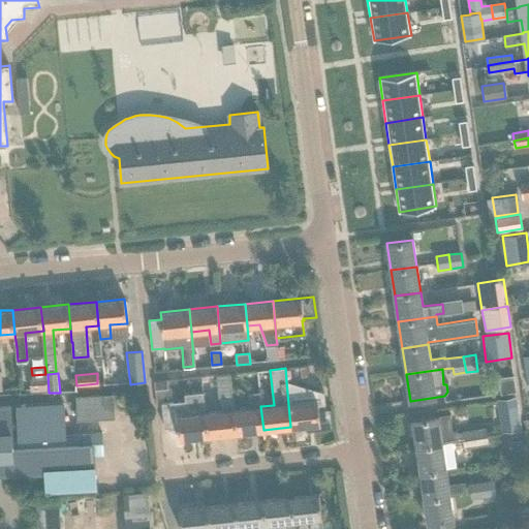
[(32,375),(29,376),(30,393),(47,391),(45,374),(32,375)]
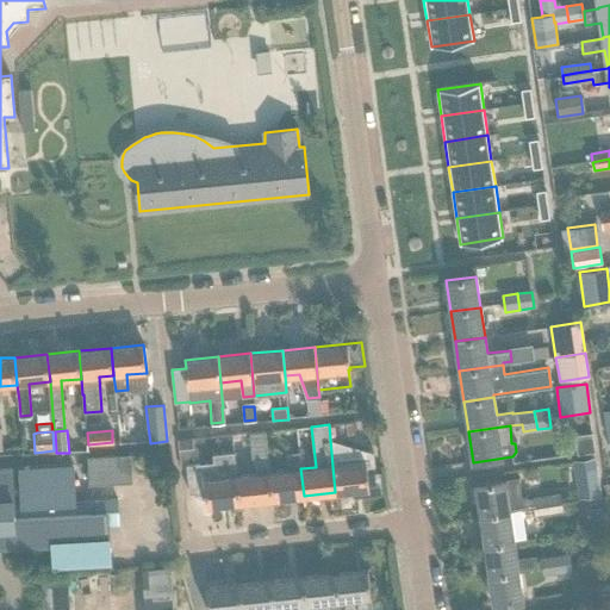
[(254,458),(255,473),(236,475),(240,503),(271,499),(268,472),(267,456),(263,431),(249,433),(251,458),(254,458)]
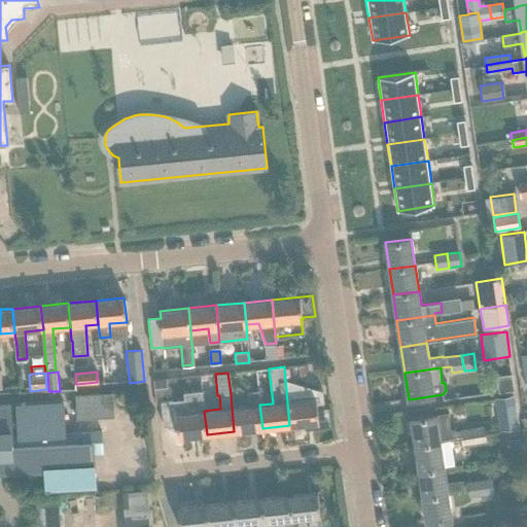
[(192,388),(202,387),(200,374),(190,376),(192,388)]
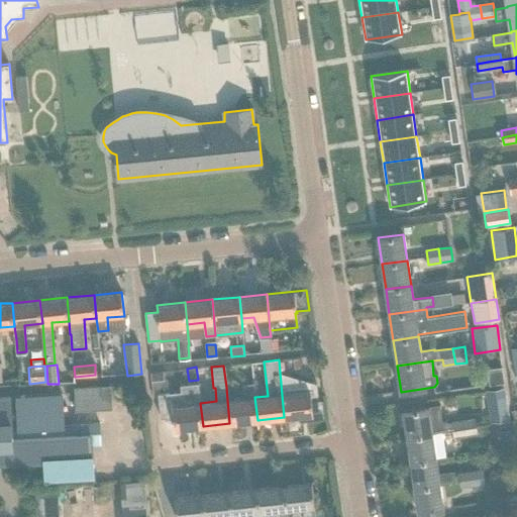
[(284,417),(313,414),(311,396),(318,396),(316,382),(282,373),(280,373),(284,417)]
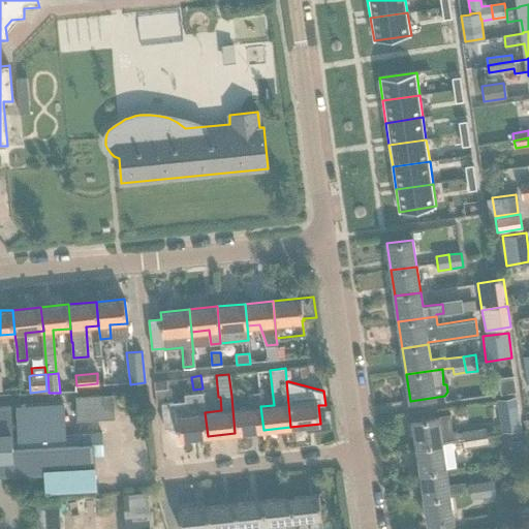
[(475,381),(454,384),(456,401),(477,398),(475,381)]
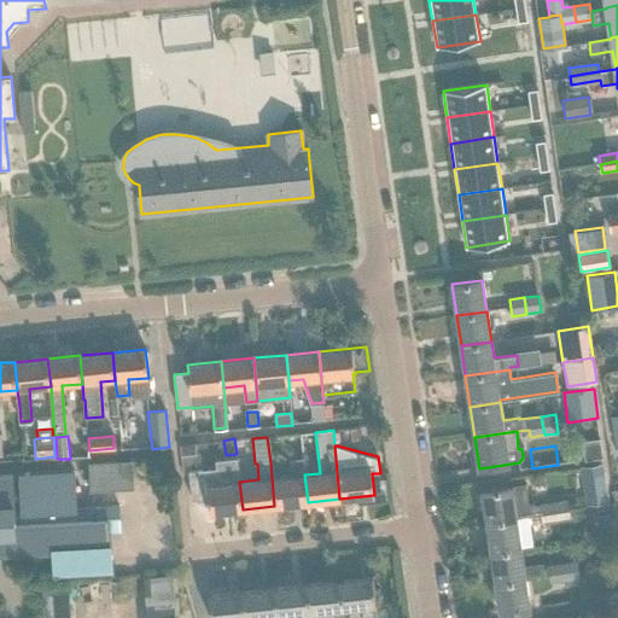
[(237,458),(215,460),(216,467),(190,471),(192,500),(208,497),(210,513),(243,509),(239,482),(238,465),(237,458)]
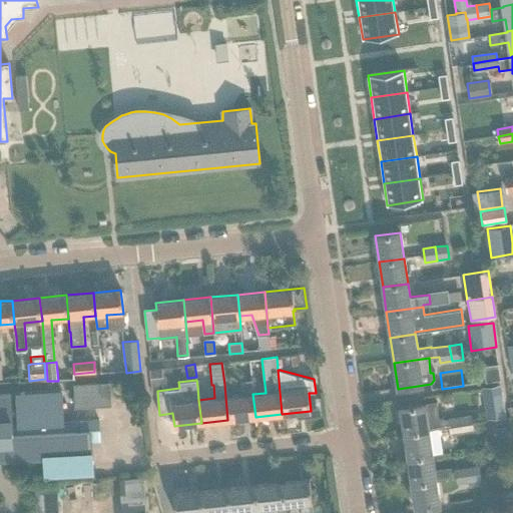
[(240,382),(242,395),(225,397),(227,420),(255,417),(252,394),(251,381),(240,382)]
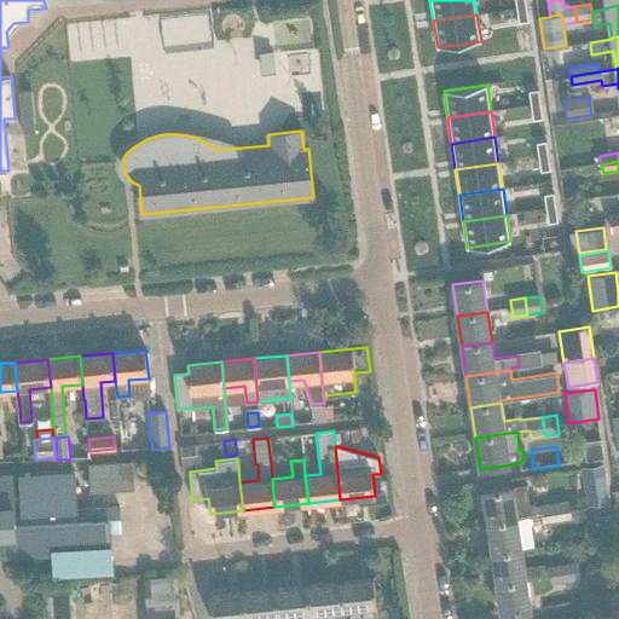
[(90,464),(91,491),(134,489),(133,462),(90,464)]
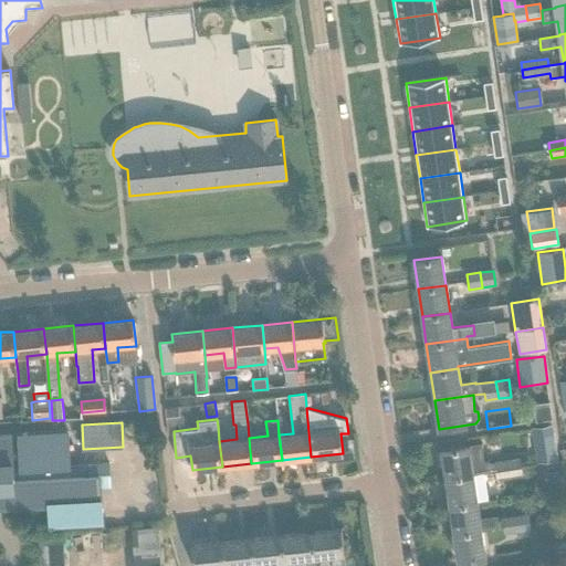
[(14,469),(12,436),(0,436),(0,503),(1,503),(1,510),(49,506),(50,526),(102,523),(100,486),(111,485),(109,463),(98,464),(71,465),(69,431),(19,435),(21,469),(14,469)]
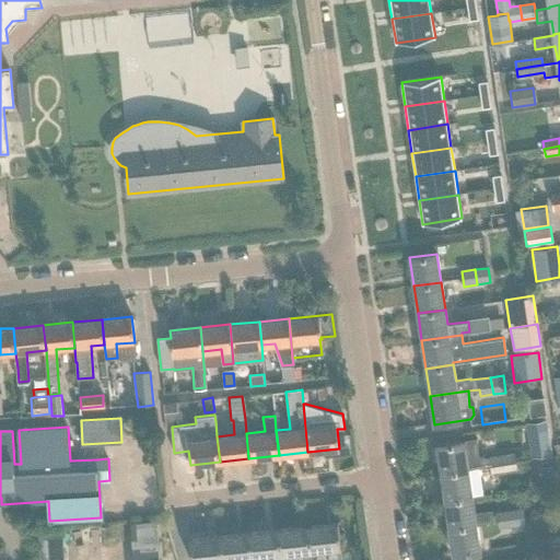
[(547,427),(526,430),(529,456),(550,454),(547,427)]
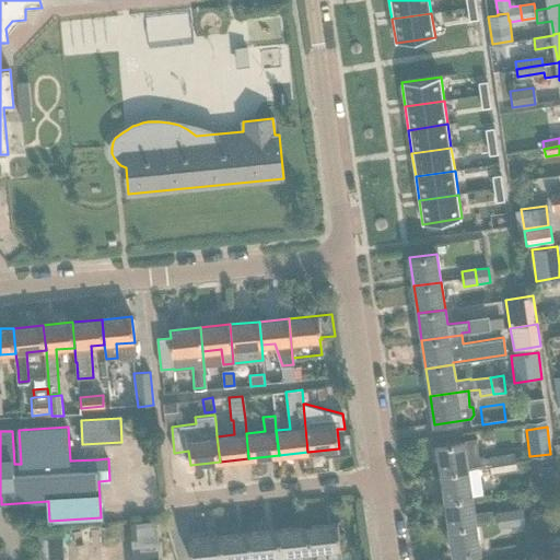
[(489,468),(488,461),(478,456),(467,458),(465,441),(436,445),(441,474),(469,469),(469,470),(480,469),(489,468)]
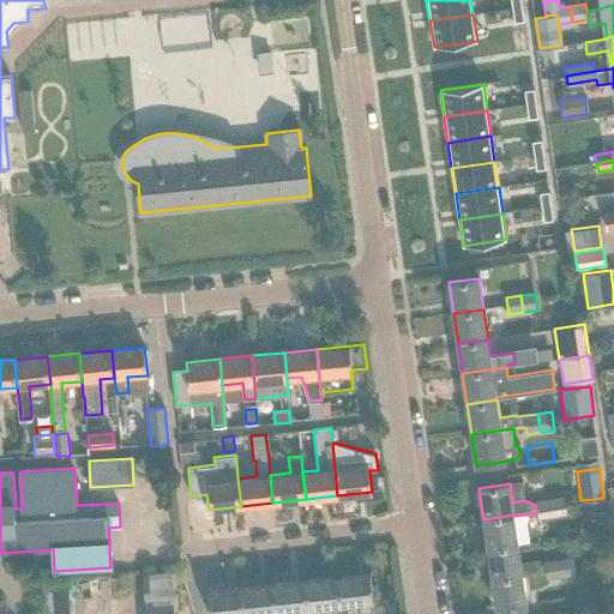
[(567,515),(566,507),(565,499),(551,501),(553,517),(567,515)]
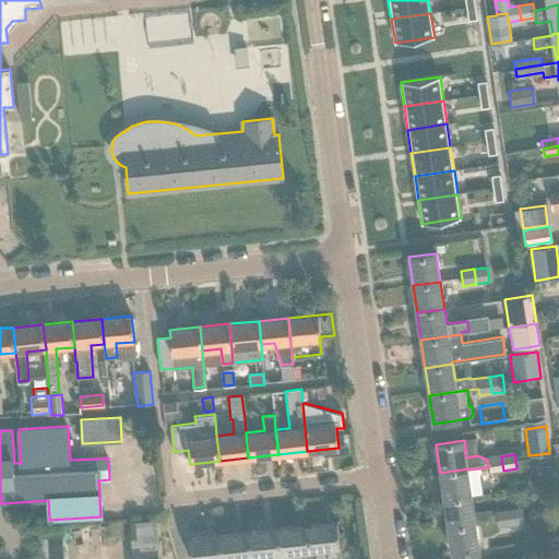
[(488,458),(489,466),(490,473),(503,471),(501,456),(488,458)]
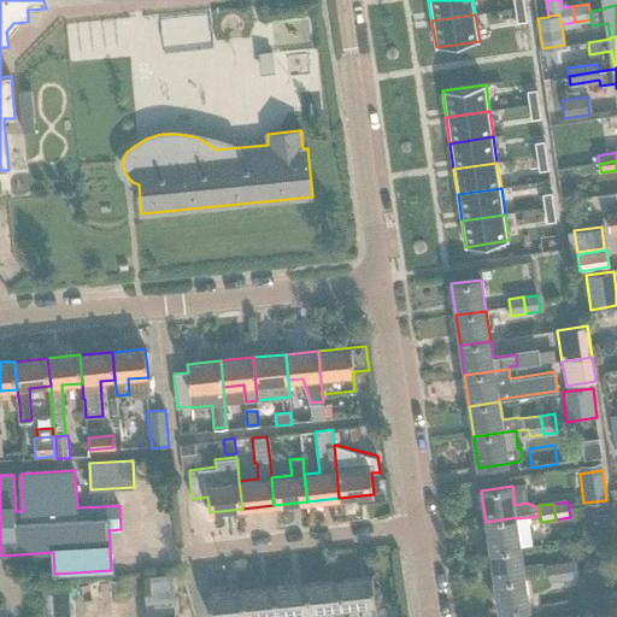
[(610,515),(598,516),(600,534),(612,533),(610,515)]
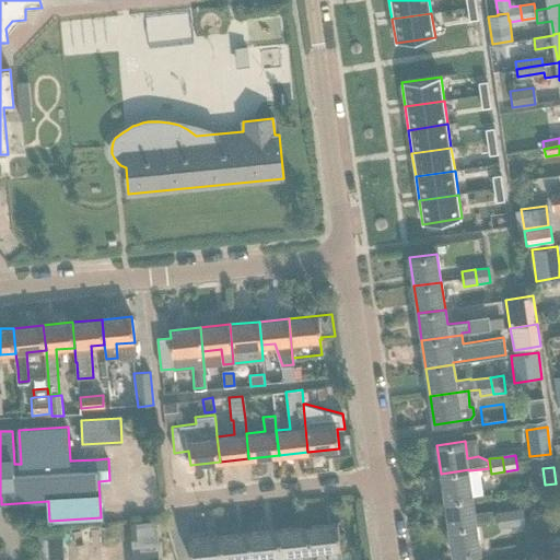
[(469,469),(441,474),(445,501),(473,497),(483,494),(480,469),(469,470),(469,469)]
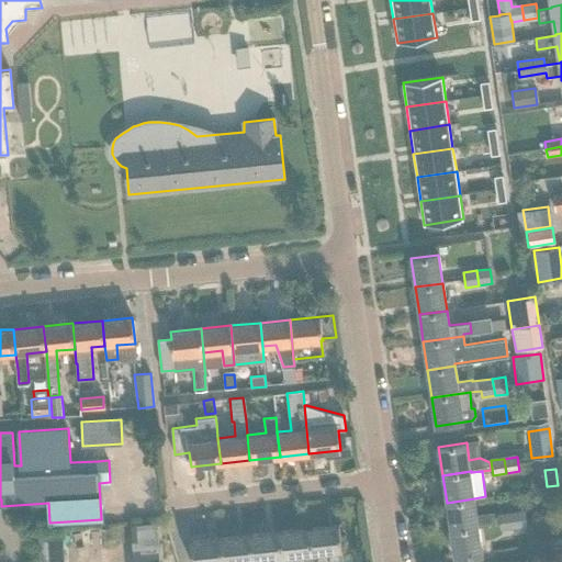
[(494,513),(478,515),(474,498),(447,503),(450,530),(479,526),(479,527),(501,524),(502,530),(515,528),(513,514),(499,515),(499,516),(494,517),(494,513)]
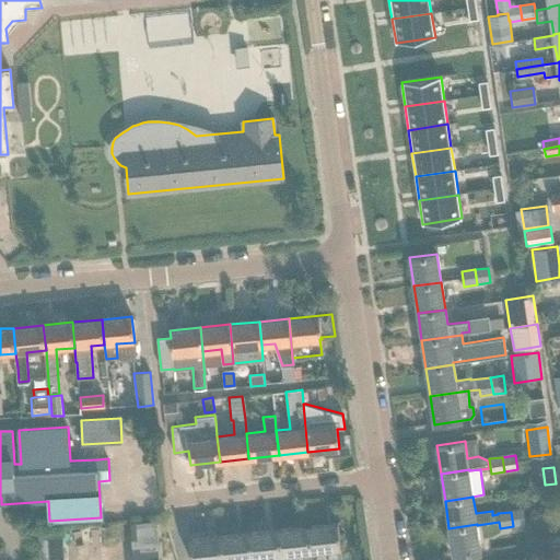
[(523,510),(511,512),(513,526),(525,524),(523,510)]
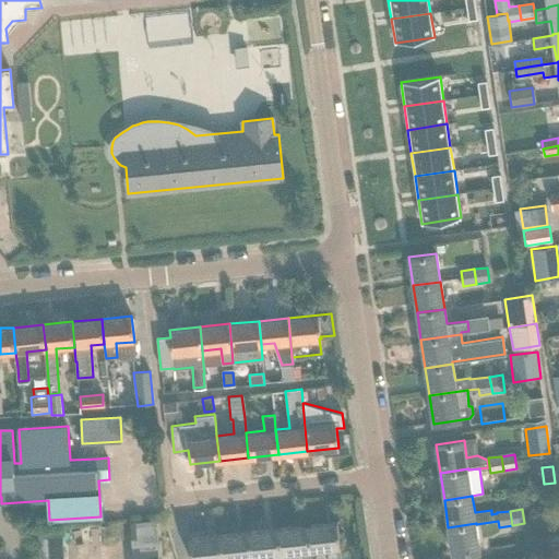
[(131,522),(132,558),(158,558),(156,521),(131,522)]
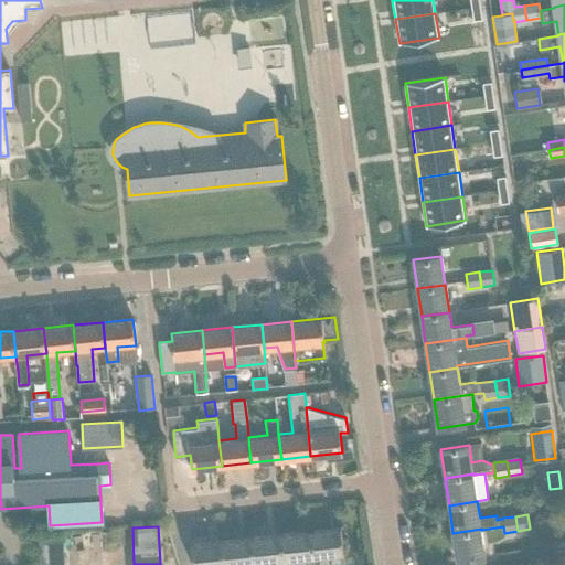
[(333,564),(344,564),(341,529),(310,532),(313,555),(332,553),(333,564)]
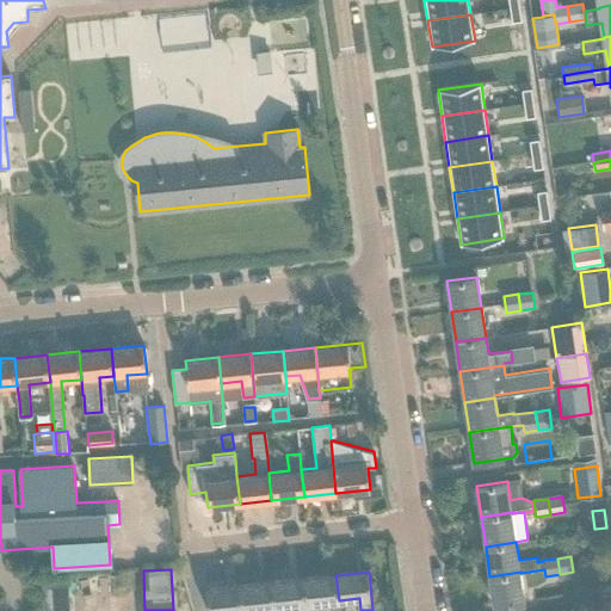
[(520,573),(520,572),(489,576),(494,606),(525,602),(520,573)]
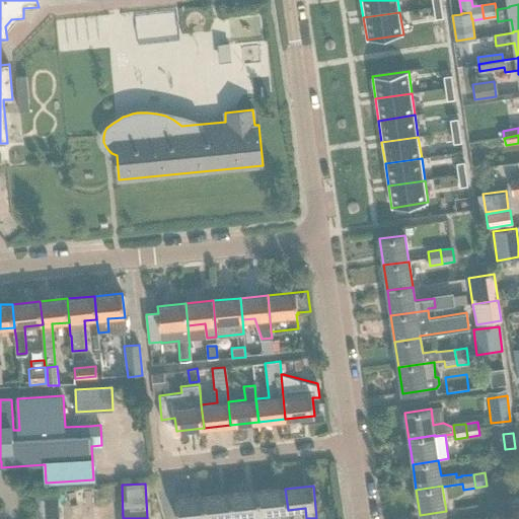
[(257,492),(261,513),(278,511),(278,518),(288,518),(288,510),(285,489),(257,492)]
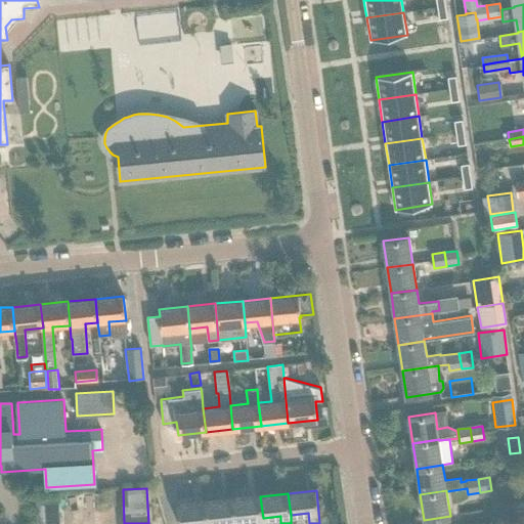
[(59,523),(58,496),(37,497),(39,523),(59,523)]
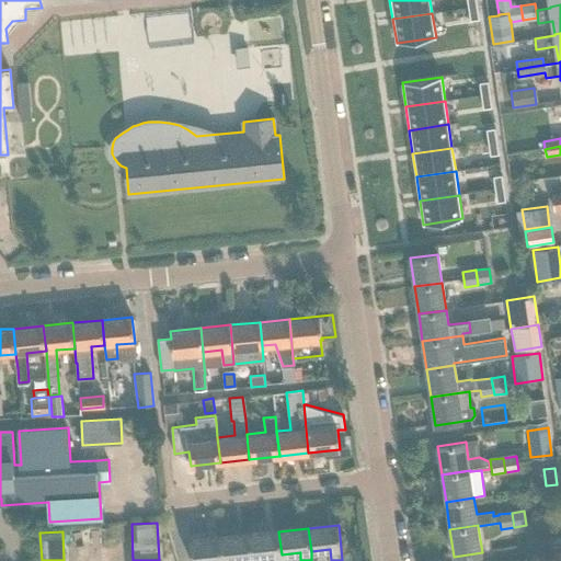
[(249,534),(252,558),(270,556),(270,560),(282,560),(282,554),(278,531),(249,534)]
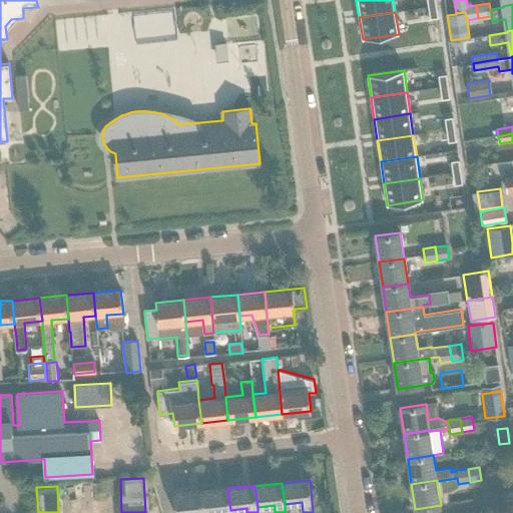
[(204,512),(219,511),(219,512),(229,512),(230,510),(227,488),(200,491),(202,512),(204,512)]
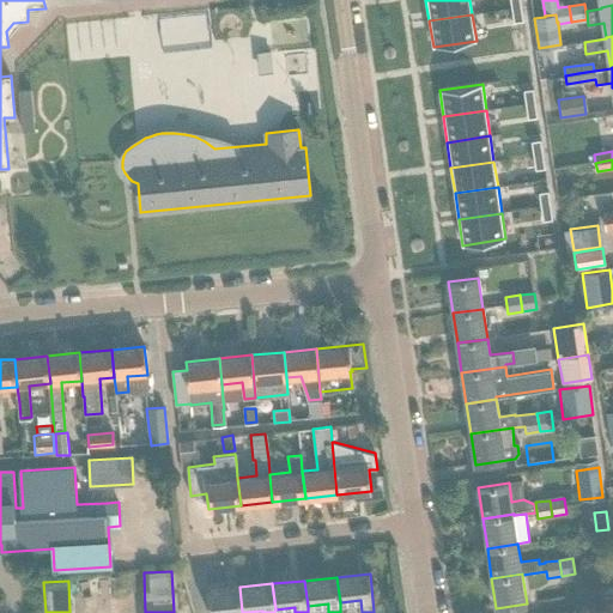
[(208,612),(242,612),(240,587),(207,590),(208,612)]
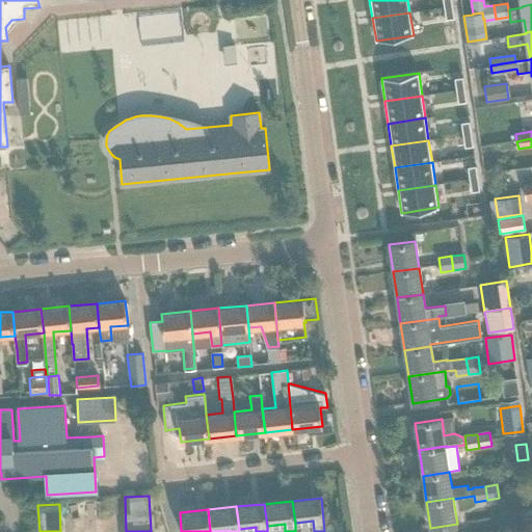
[(531,509),(508,513),(511,528),(531,524),(531,509)]
